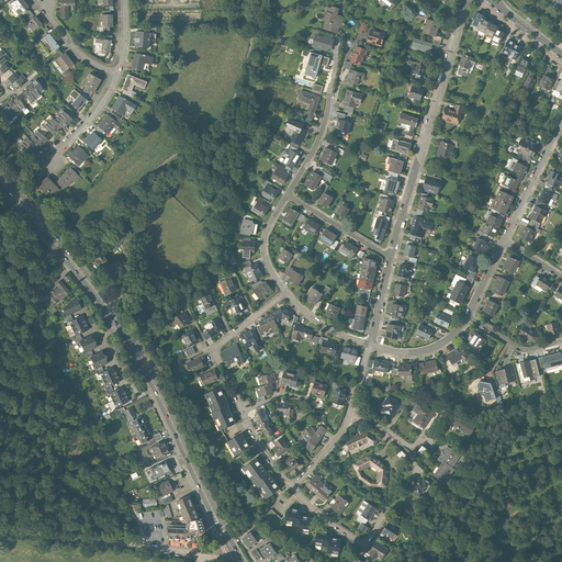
[(30,11),(22,0),(18,0),(9,6),(19,19),(30,11)]
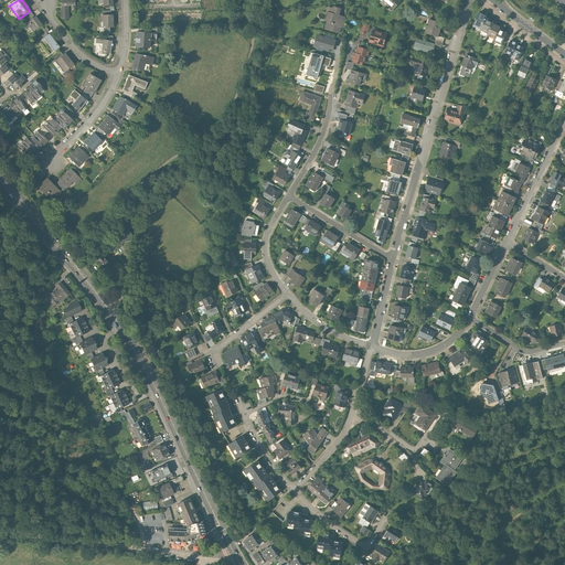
[(61,0),(62,4),(61,4),(61,21),(70,21),(70,9),(76,8),(75,0),(61,0)]
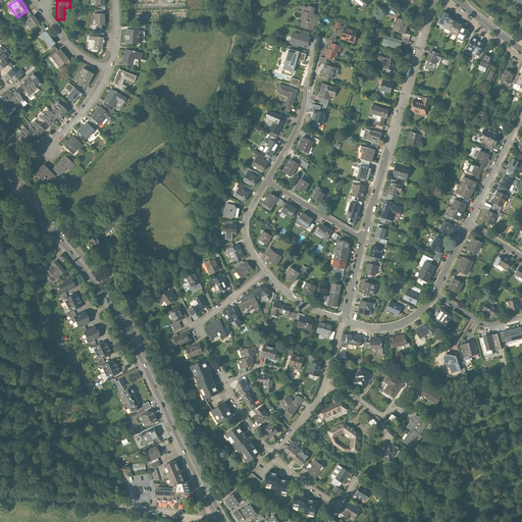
[(371,0),(350,0),(363,11),(371,0)]
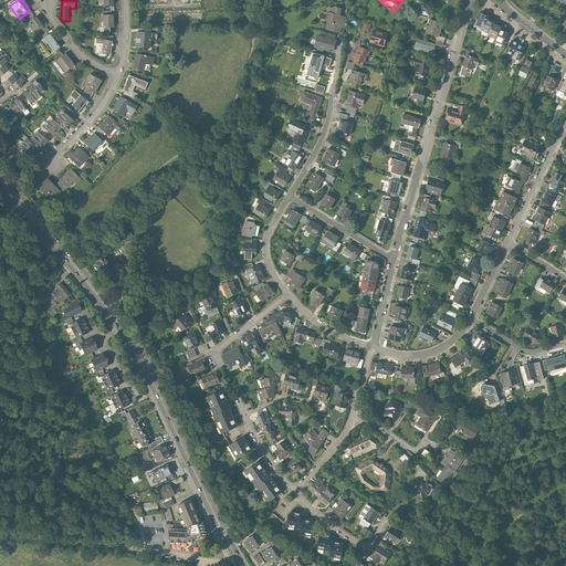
[(565,0),(547,0),(565,9),(565,0)]
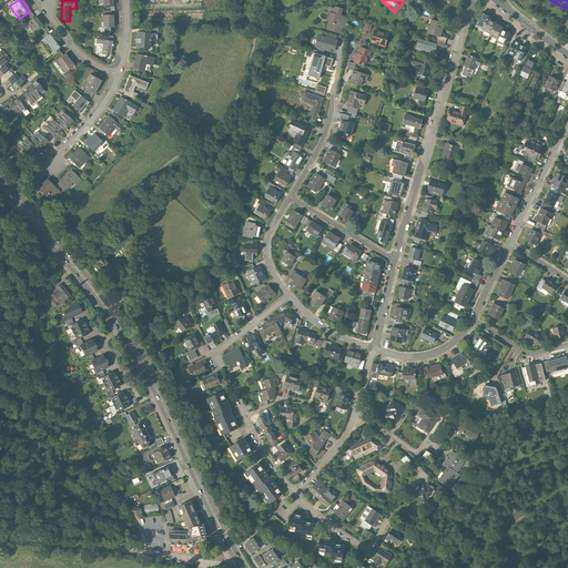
[(330,20),(327,28),(343,32),(347,16),(342,14),(344,7),(335,3),(334,7),(330,6),(328,9),(331,10),(327,19),(330,20)]
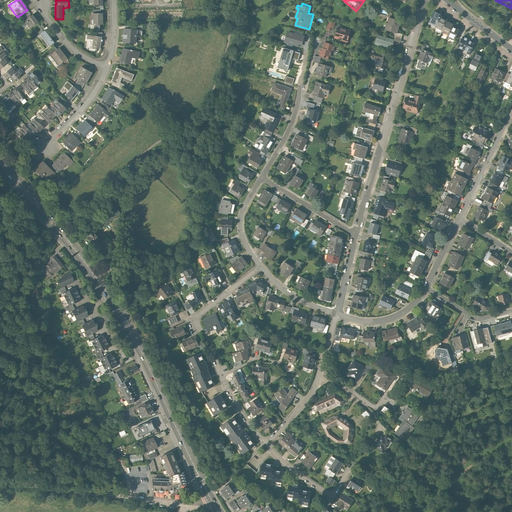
[(441,15),(434,12),(429,24),(436,27),(440,17),(441,15)]
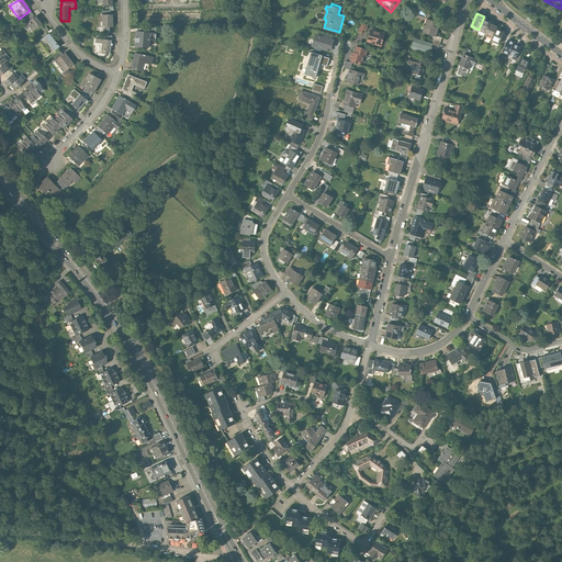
[(113,31),(113,17),(102,17),(103,31),(113,31)]
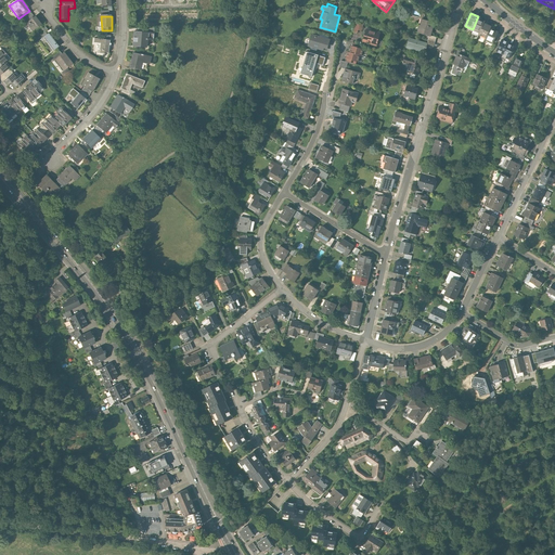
[(436,21),(422,16),(418,30),(431,35),(436,21)]
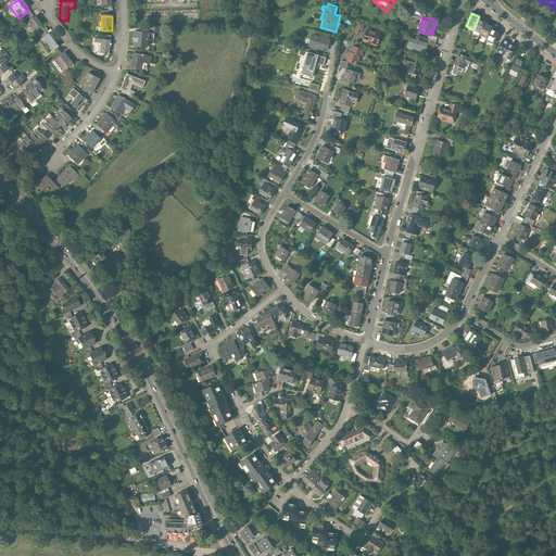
[(42,27),(36,19),(26,26),(33,35),(42,27)]
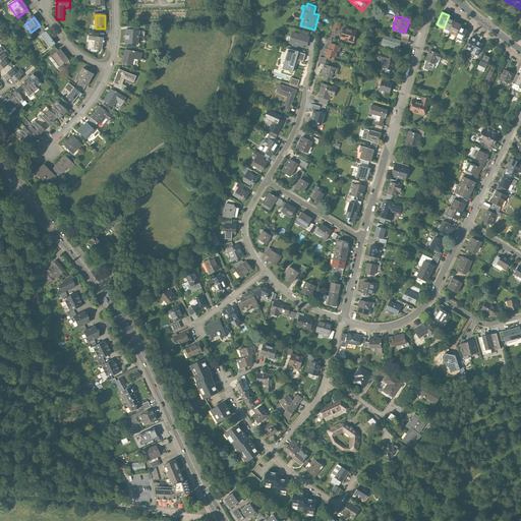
[(454,19),(448,17),(444,27),(443,30),(449,33),(454,21),(454,19)]
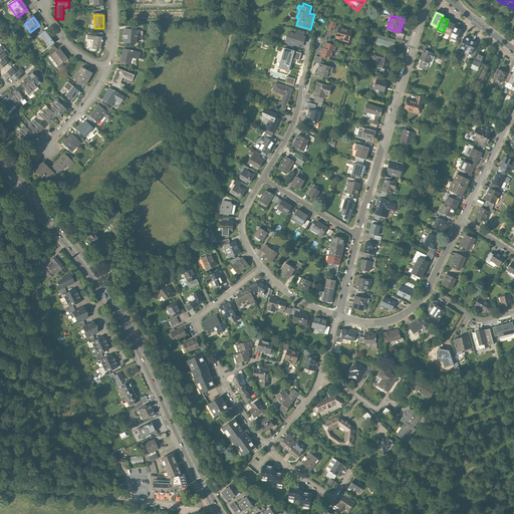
[(335,30),(336,21),(330,20),(328,29),(335,30)]
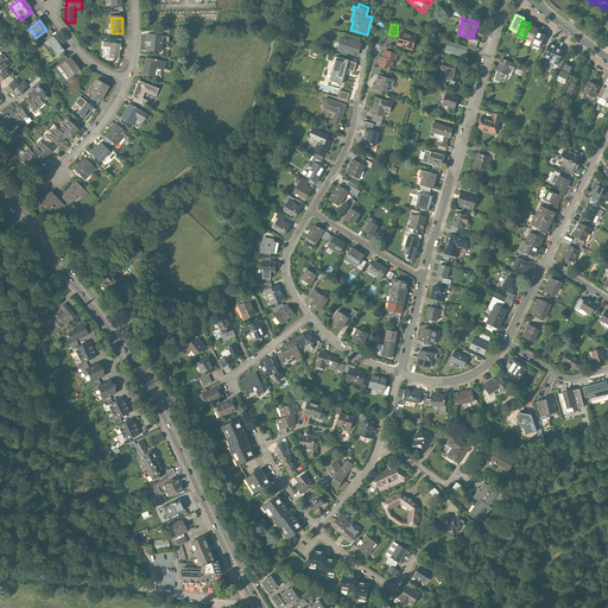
[(539,29),(530,25),(524,38),(524,39),(533,43),(538,32),(539,29)]
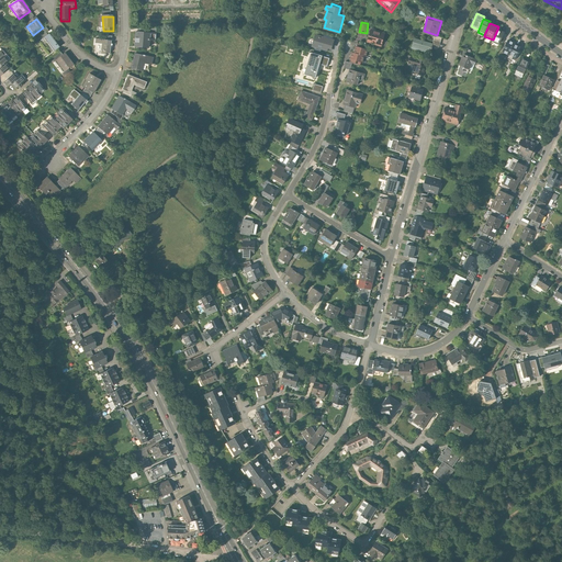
[(371,27),(367,42),(382,46),(386,32),(371,27)]
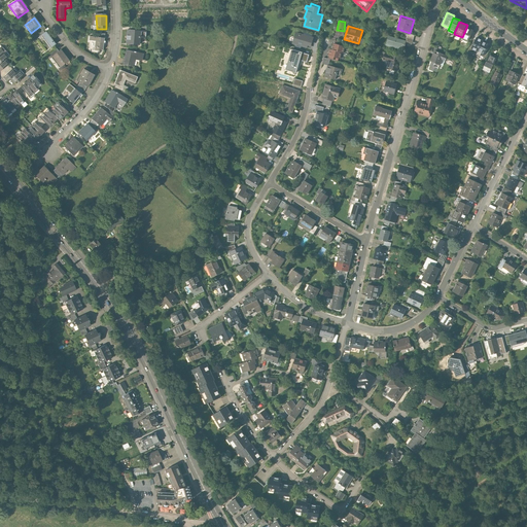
[(128,27),(126,43),(141,44),(142,36),(146,36),(147,29),(128,27)]
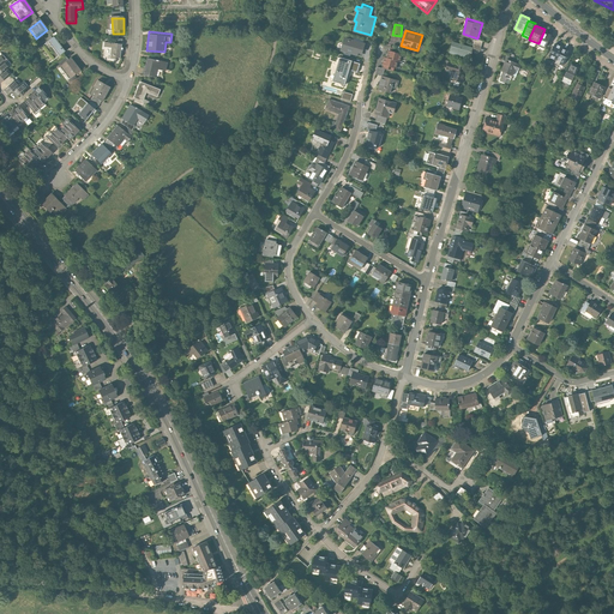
[(546,50),(552,36),(543,32),(539,43),(536,47),(546,50)]
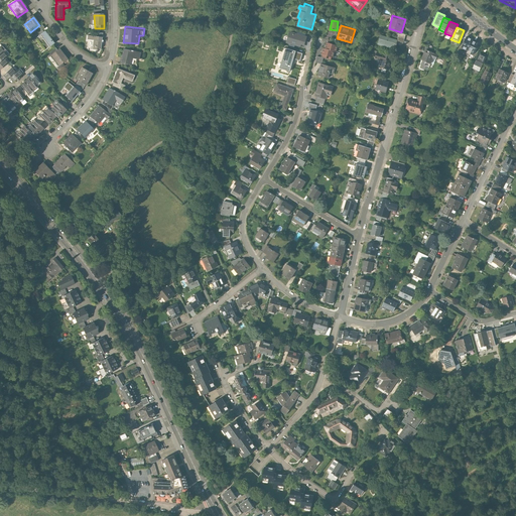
[(307,37),(290,31),(286,42),(300,47),(301,44),(304,45),(307,37)]
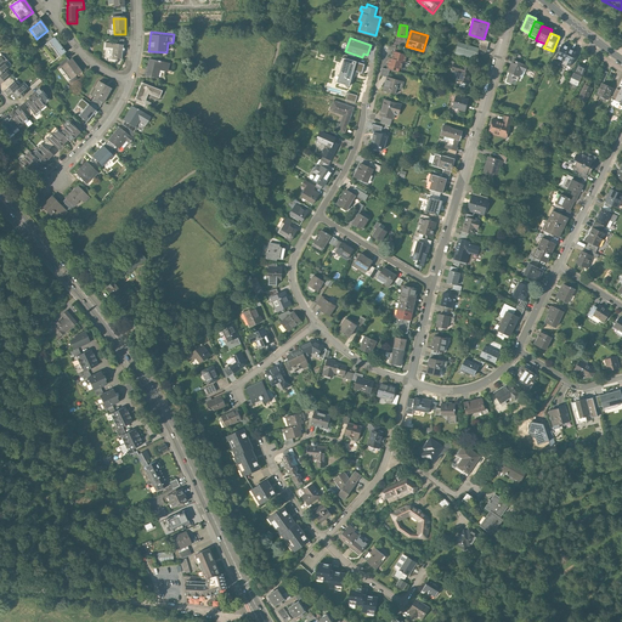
[(67,55),(56,40),(43,49),(54,63),(67,55)]
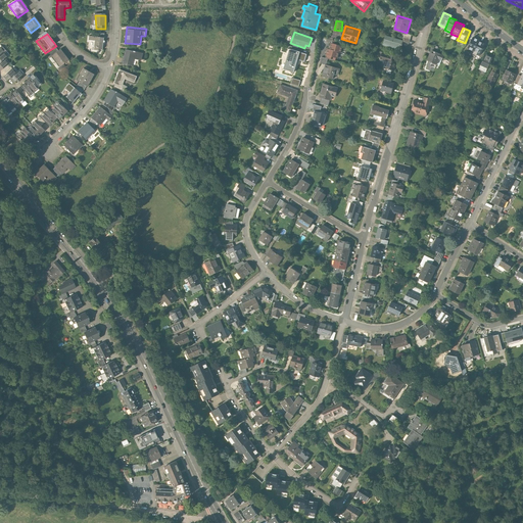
[(403,39),(386,34),(383,44),(400,50),(403,39)]
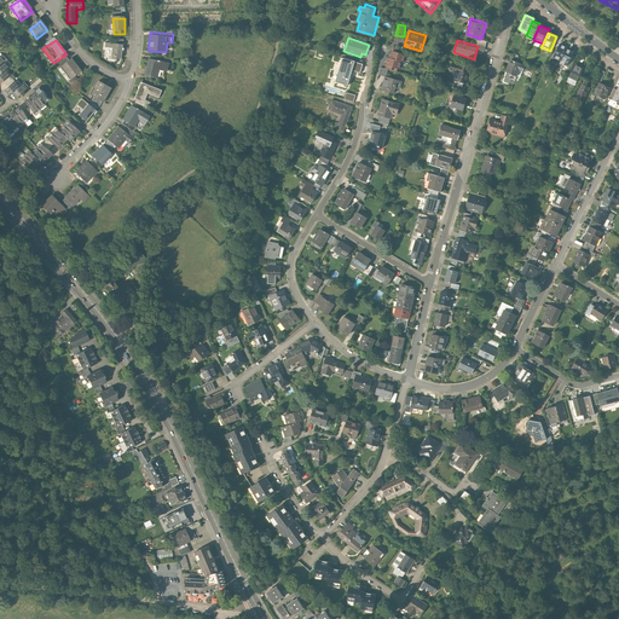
[(121,62),(123,47),(105,44),(104,50),(113,51),(111,61),(121,62)]
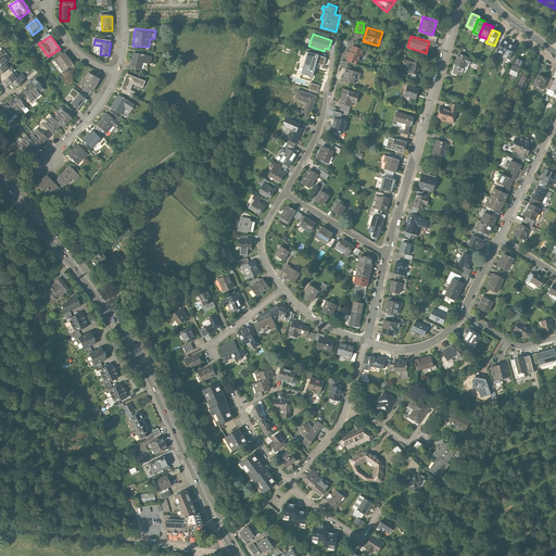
[(509,42),(503,39),(497,52),(504,55),(508,45),(509,42)]
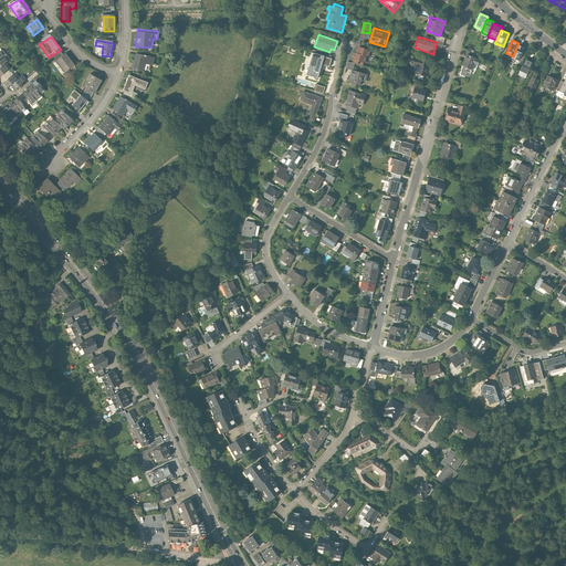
[(520,61),(525,49),(517,45),(513,56),(512,58),(520,61)]
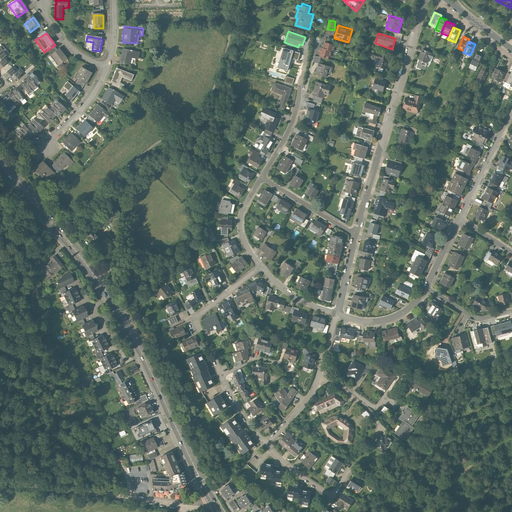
[(324,43),(322,48),(332,51),(333,52),(335,46),(331,45),(325,43),(324,43)]
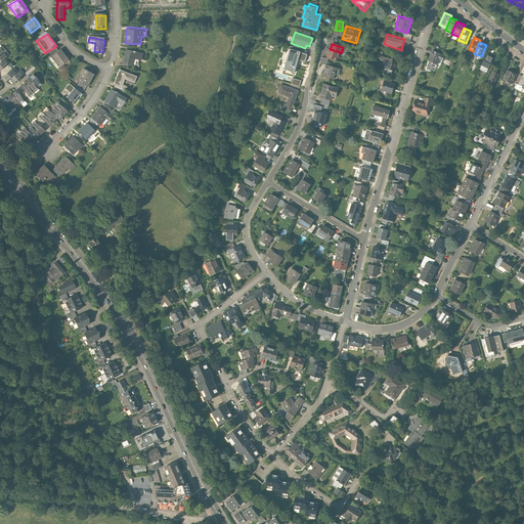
[(126,48),(122,63),(132,66),(134,58),(142,60),(143,52),(126,48)]
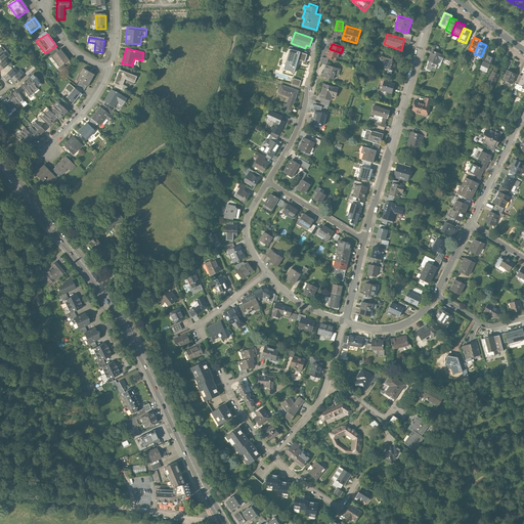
[(444,54),(430,48),(425,70),(434,74),(444,54)]
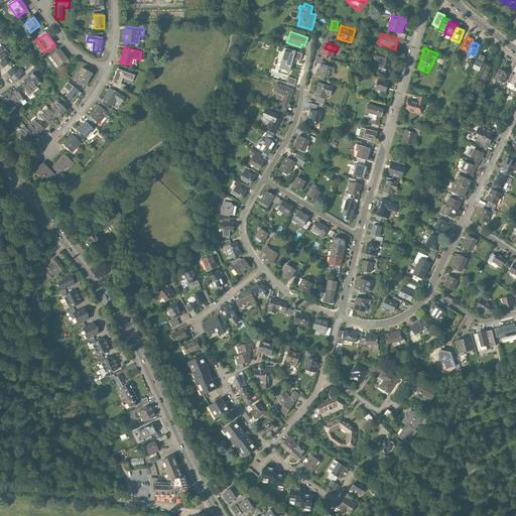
[(279,69),(290,72),(294,58),(300,60),(302,53),(285,48),(279,69)]
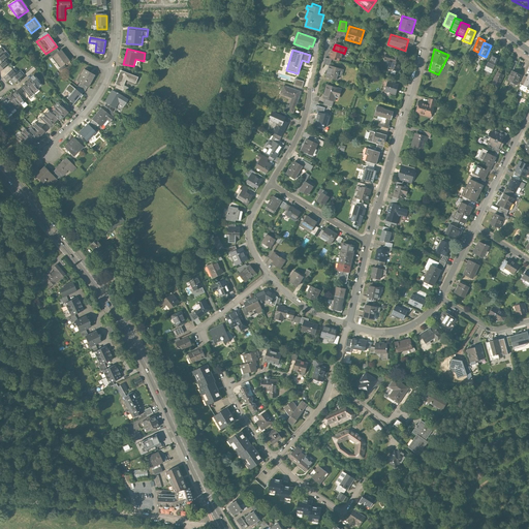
[(332,50),(330,56),(331,56),(340,59),(341,59),(343,53),(333,50),(332,50)]
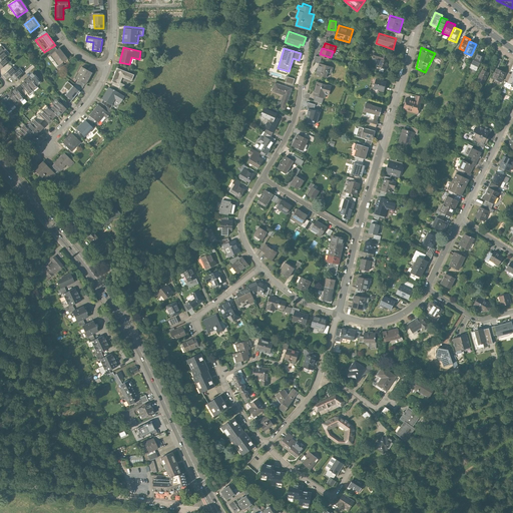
[(68,61),(59,50),(50,57),(59,68),(68,61)]
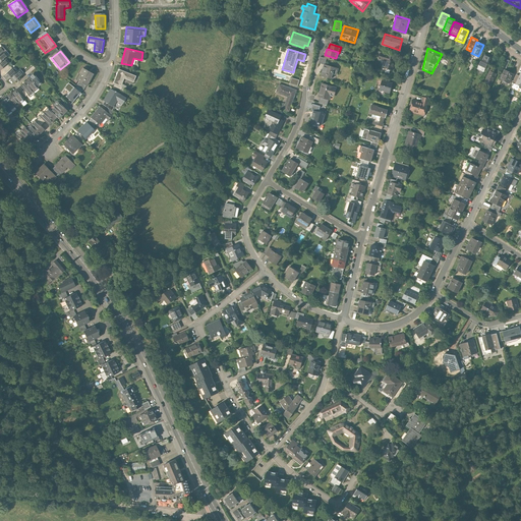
[(396,55),(381,51),(379,57),(387,60),(385,67),(392,69),(396,55)]
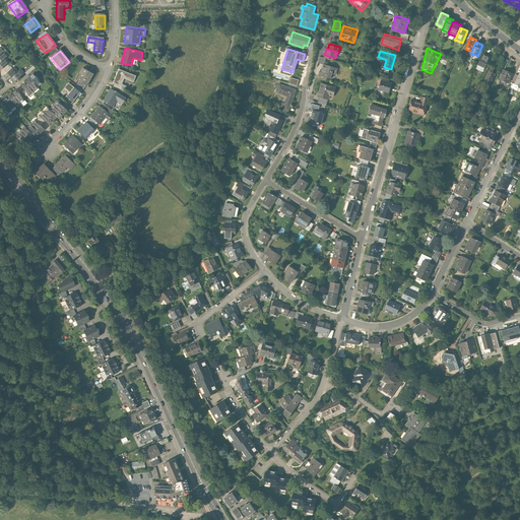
[(0,56),(0,65),(7,59),(10,57),(5,52),(0,56)]
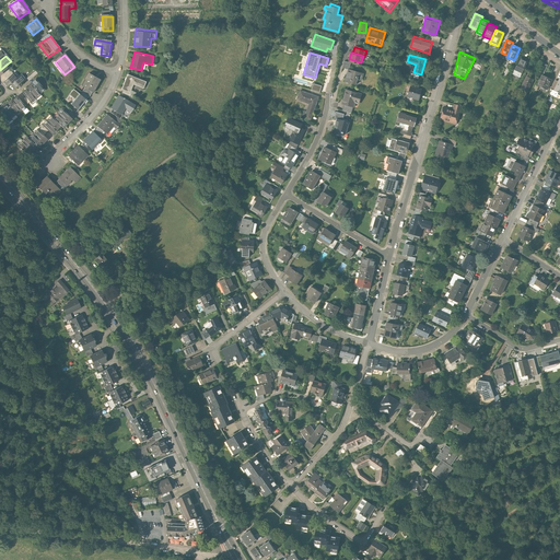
[(527,62),(520,59),(513,74),(520,78),(527,62)]
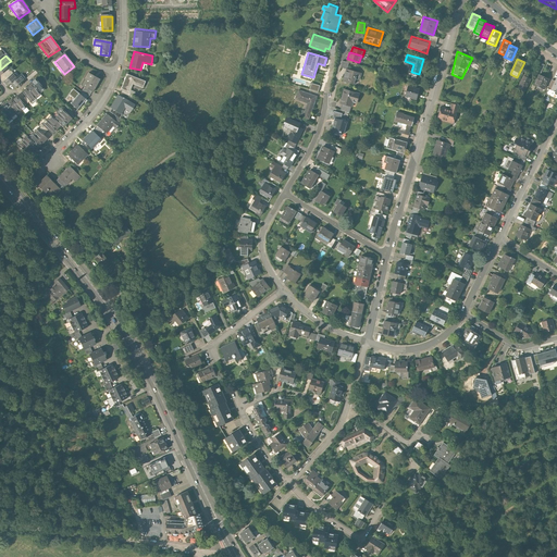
[(0,78),(12,69),(8,63),(0,70),(0,78)]
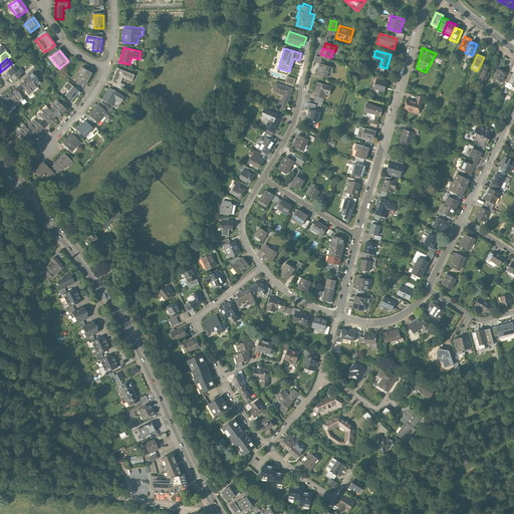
[(320,64),(319,63),(316,75),(326,78),(328,73),(331,74),(333,68),(320,64)]
